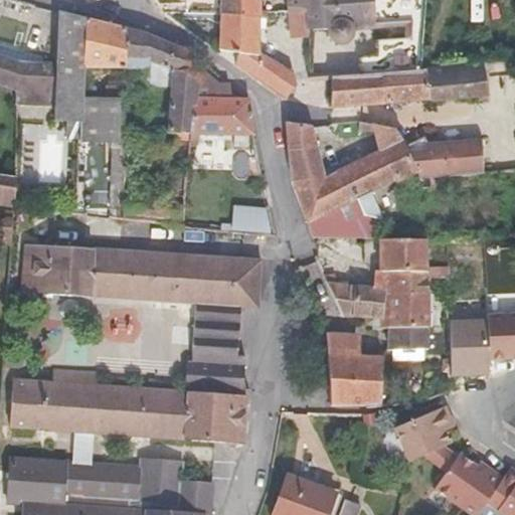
[(259,0),(221,0),(221,15),(260,19),(259,0)]
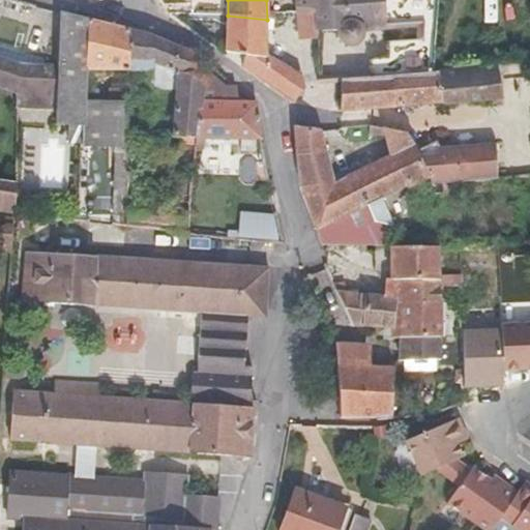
[(294,0),(294,12),(296,12),(313,11),(313,0),(294,0)]
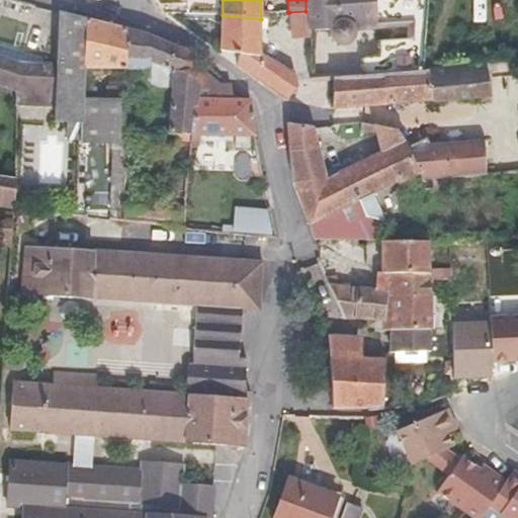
[(306,0),(306,11),(306,30),(310,29),(328,29),(329,35),(331,39),(334,41),(337,42),(340,42),(344,41),(348,38),(350,34),(350,28),(374,27),(374,24),(410,23),(411,39),(375,40),(376,57),(359,57),(360,73),(420,68),(424,24),(426,0),(306,0)]
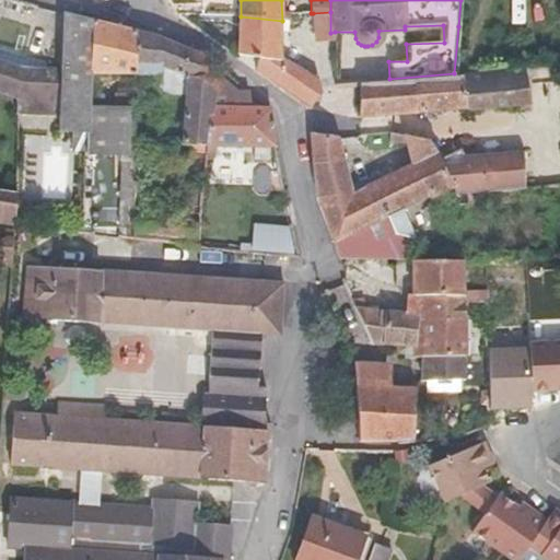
[(330,12),(313,13),(314,43),(335,43),(335,32),(330,33),(330,12)]
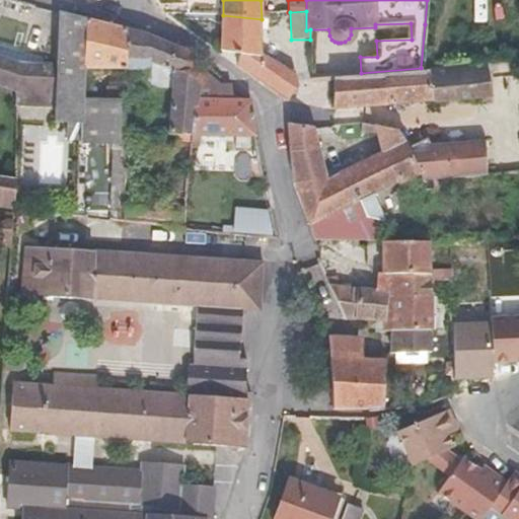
[(83,68),(127,69),(127,31),(75,17),(61,14),(59,66),(58,106),(58,121),(66,121),(79,121),(80,101),(83,68)]
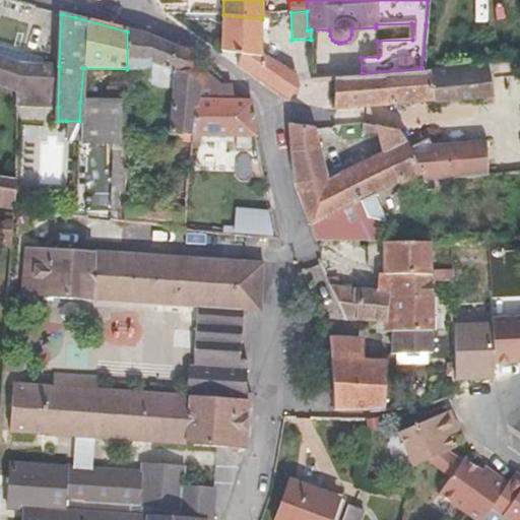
[(223,15),(221,55),(285,101),(296,90),(294,76),(261,55),(262,19),(223,15)]
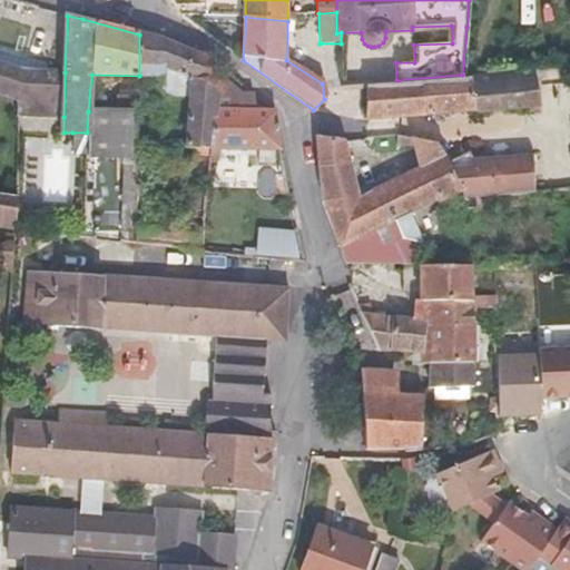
[(209,81),(210,58),(193,49),(184,46),(139,35),(139,76),(161,77),(161,92),(190,95),(187,121),(187,146),(213,149),(219,110),(224,84),(209,81)]
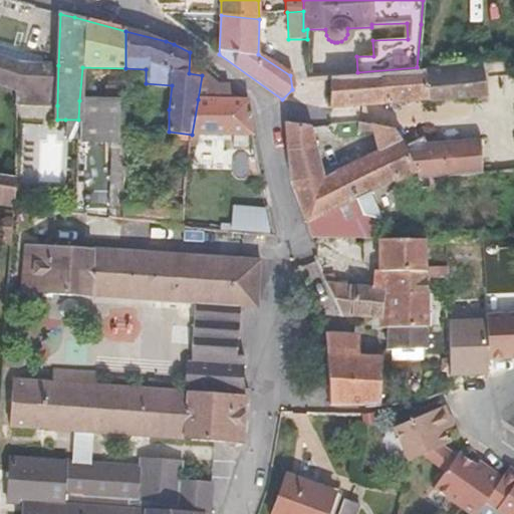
[(17,103),(57,105),(58,65),(40,64),(41,58),(0,45),(0,85),(16,91),(17,103)]
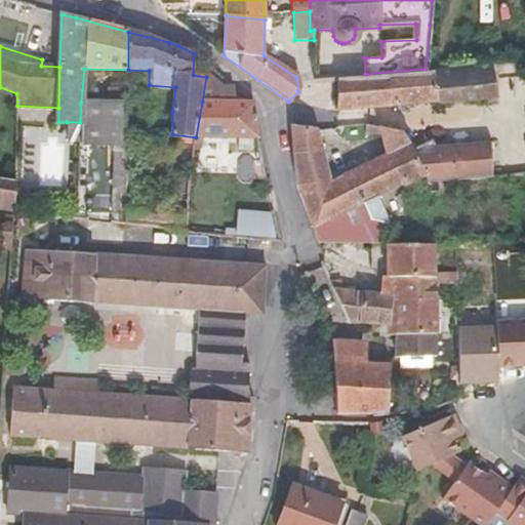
[(486,98),(494,97),(492,73),(425,78),(426,69),(365,74),(336,76),(335,111),(365,109),(486,98)]
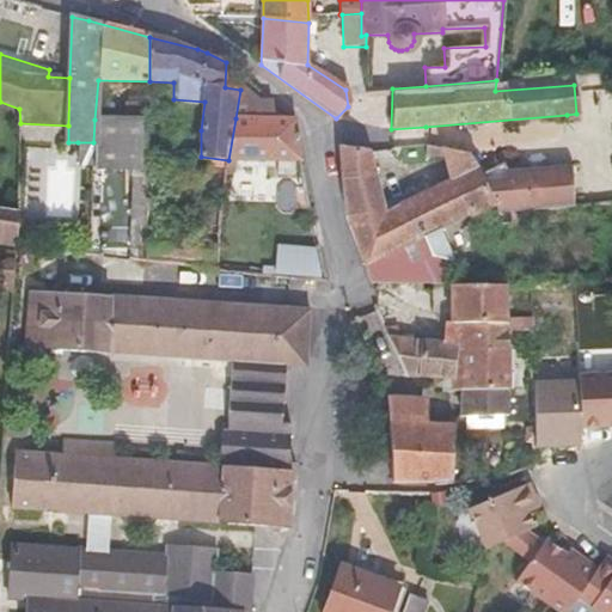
[(261,102),(242,85),(240,90),(236,118),(228,160),(227,170),(234,169),(237,160),(301,159),(294,118),(276,118),(276,102),(261,102)]
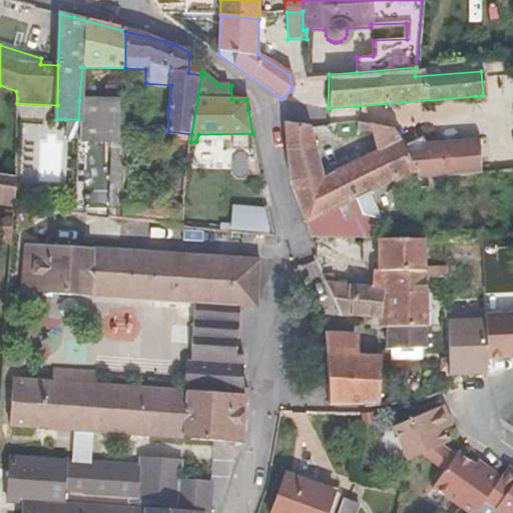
[(103,101),(124,102),(124,86),(104,85),(103,101)]
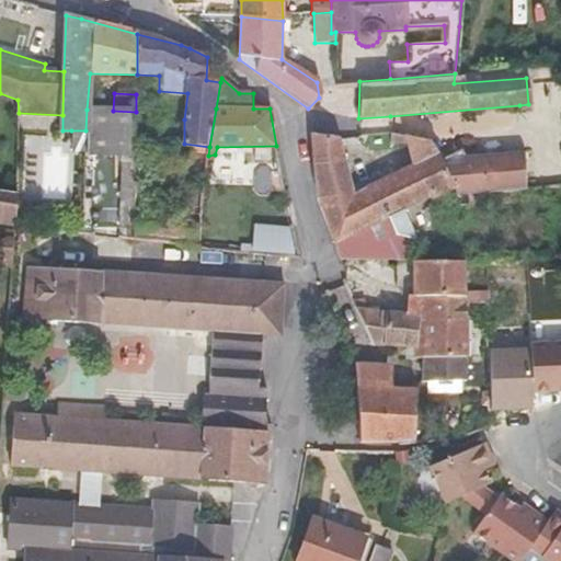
[(529,115),(528,104),(519,105),(521,115),(529,115)]
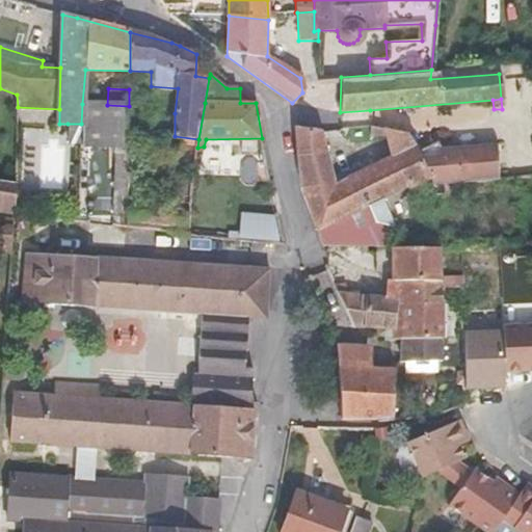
[(80,145),(116,148),(128,149),(128,128),(129,106),(107,105),(82,104),(81,124),(80,142),(80,145)]
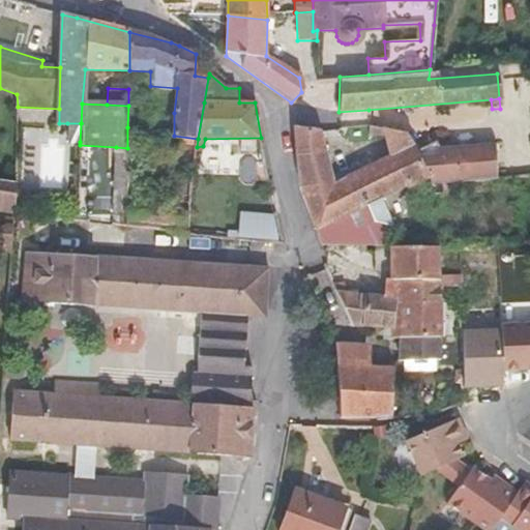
[(141,106),(128,106),(127,127),(141,127),(141,106)]
